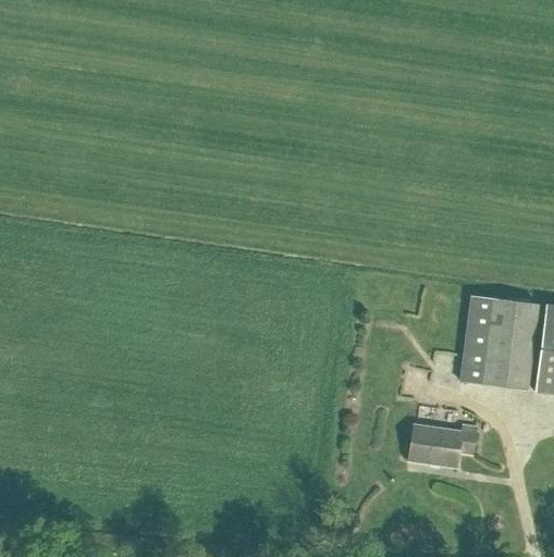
[(533,391),(543,304),(472,296),(463,382),(533,391)]
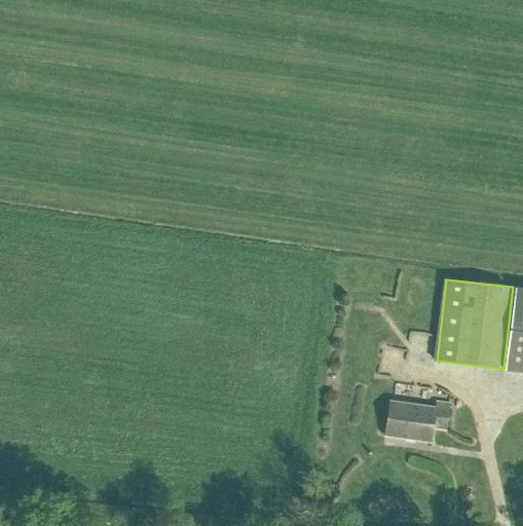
[(522,288),(515,288),(506,369),(522,371),(522,288)]
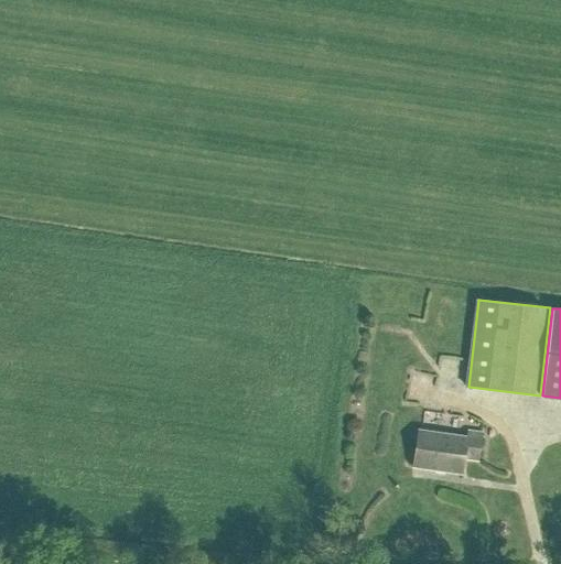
[(440,401),(466,402),(467,367),(441,366),(440,401)]
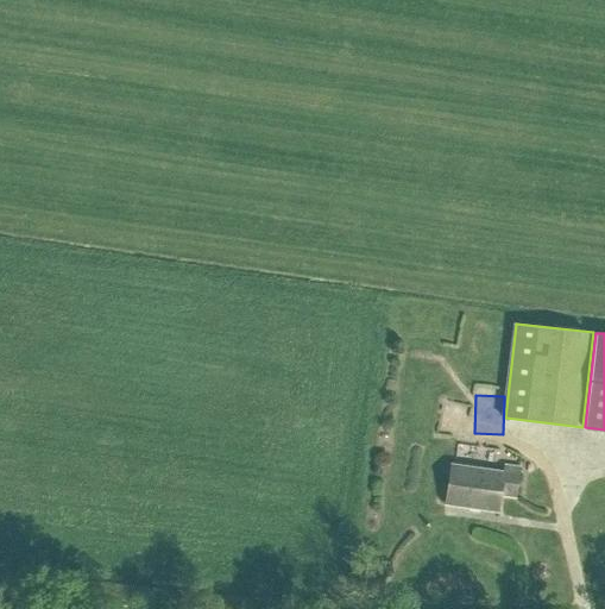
[(505,472),(453,465),(447,503),(500,512),(503,495),(517,496),(522,468),(506,465),(505,472)]
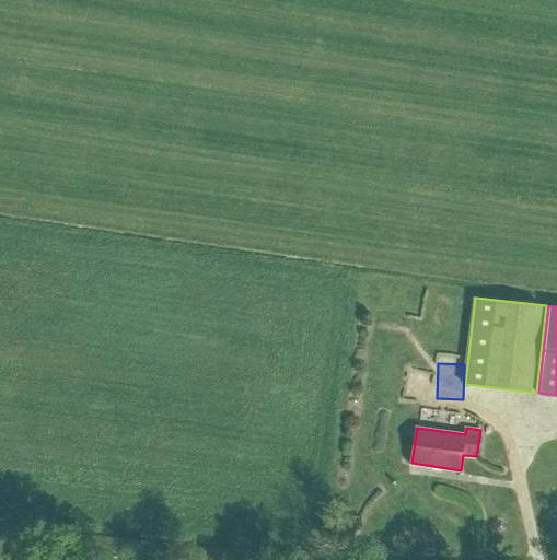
[(465,483),(466,470),(414,465),(412,478),(465,483)]
